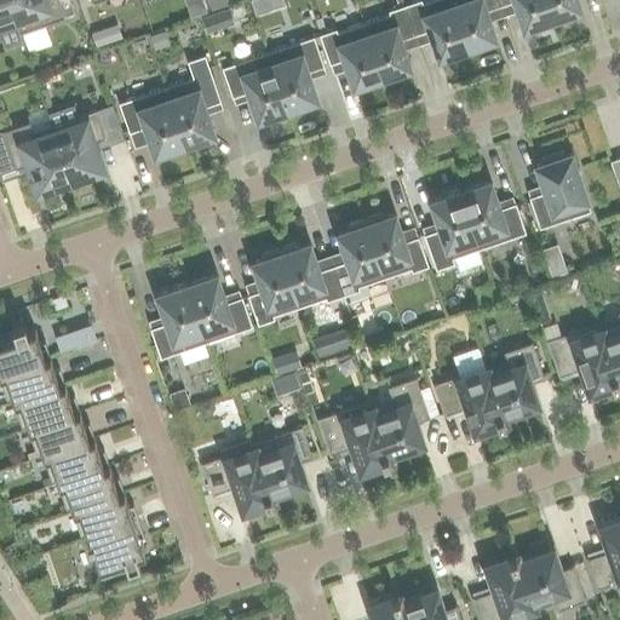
[(0,28),(16,23),(6,0),(0,0),(0,39),(1,39),(0,35),(0,28)]
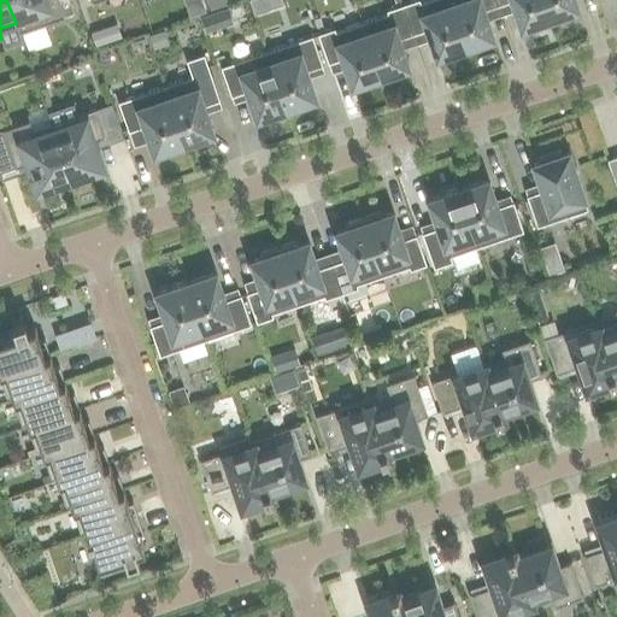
[(6,0),(16,23),(18,33),(64,17),(58,0),(6,0)]
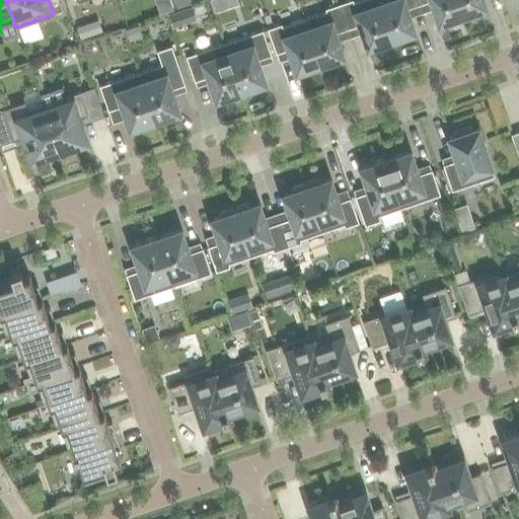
[(224,0),(209,0),(213,9),(226,5),(224,0)]
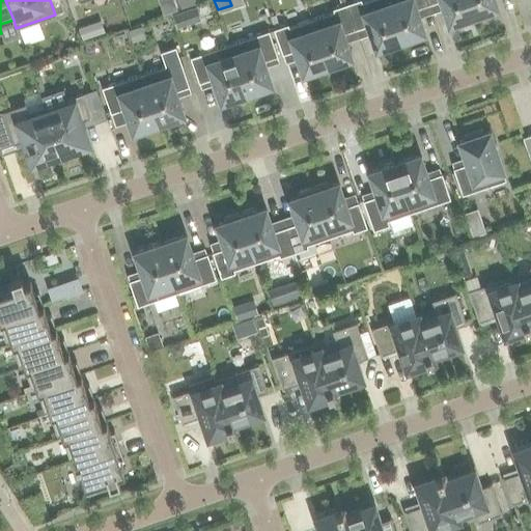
[(384,47),(385,50),(401,45),(385,0),(367,0),(362,2),(360,0),(358,0),(346,4),(355,30),(367,25),(375,49),(384,47)]
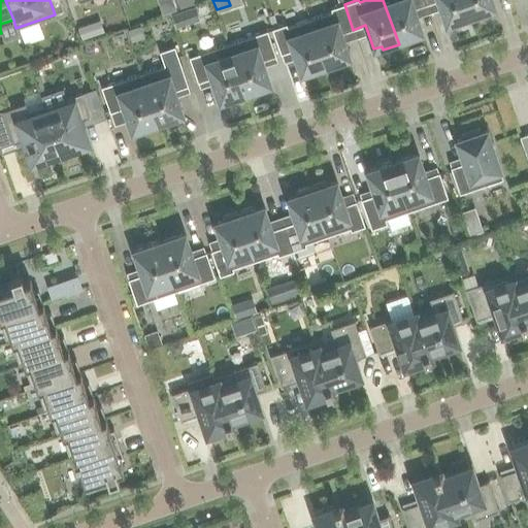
[(383,0),(399,44),(415,39),(414,35),(422,32),(414,9),(426,5),(424,0),(383,0)]
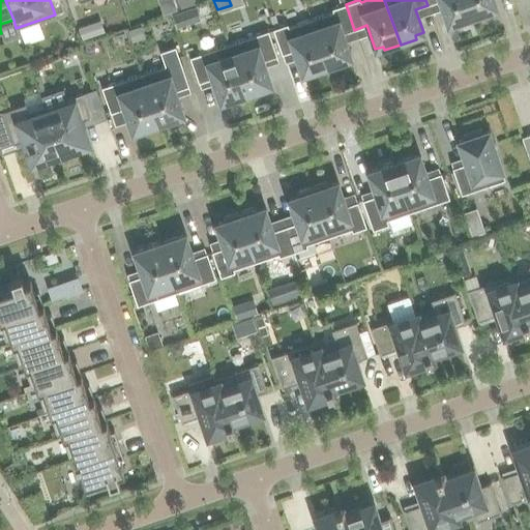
[(440,1),(447,24),(455,22),(458,25),(473,20),(466,0),(425,0),(428,5),(440,1)]
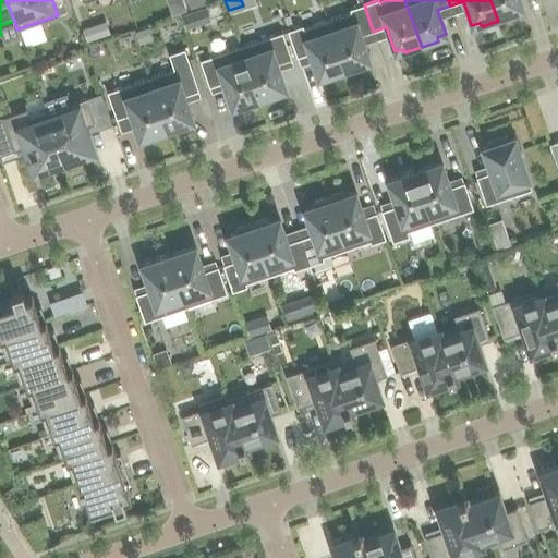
[(519,0),(490,0),(498,21),(514,15),(513,11),(522,8),(519,0)]
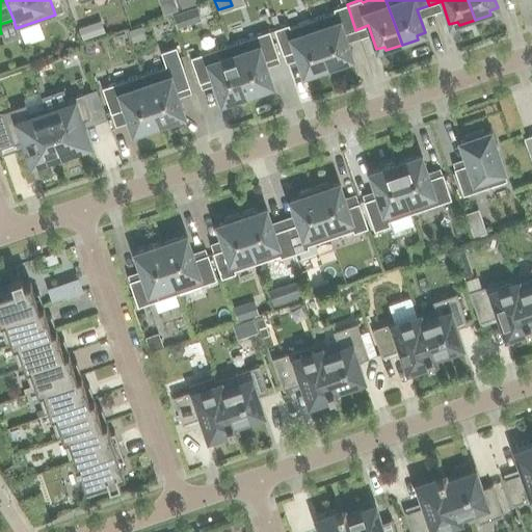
[(343,60),(351,57),(344,34),(355,30),(347,4),(333,9),(334,11),(312,20),(328,70),(345,64),(343,60)]
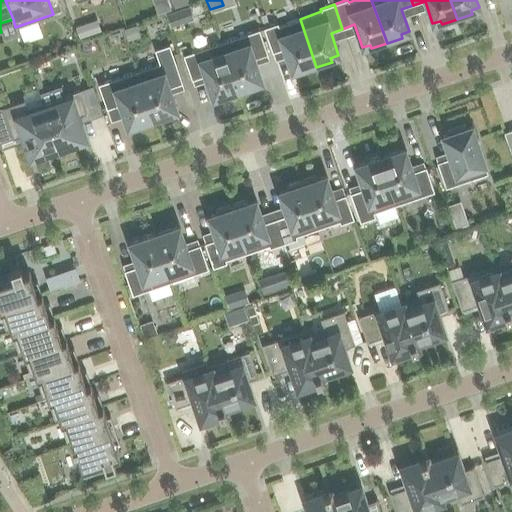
[(176,9),(164,13),(167,23),(179,19),(176,9)]
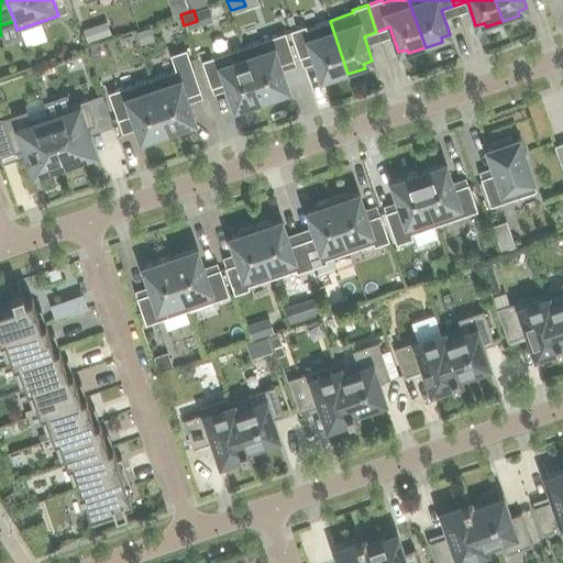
[(312,54),(321,79),(330,76),(331,79),(348,74),(330,21),(306,29),(305,25),(290,31),(299,58),(312,54)]
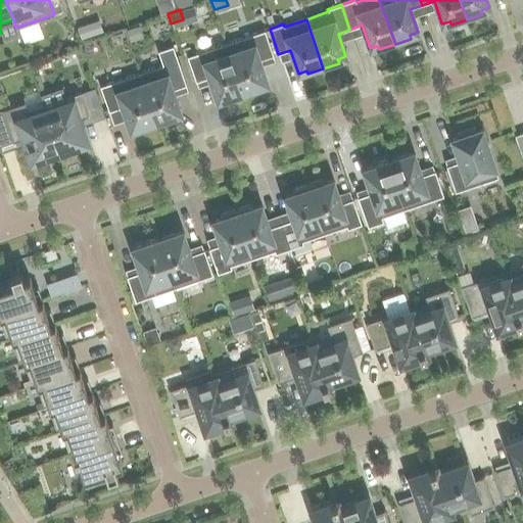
[(139,26),(127,30),(131,42),(143,37),(139,26)]
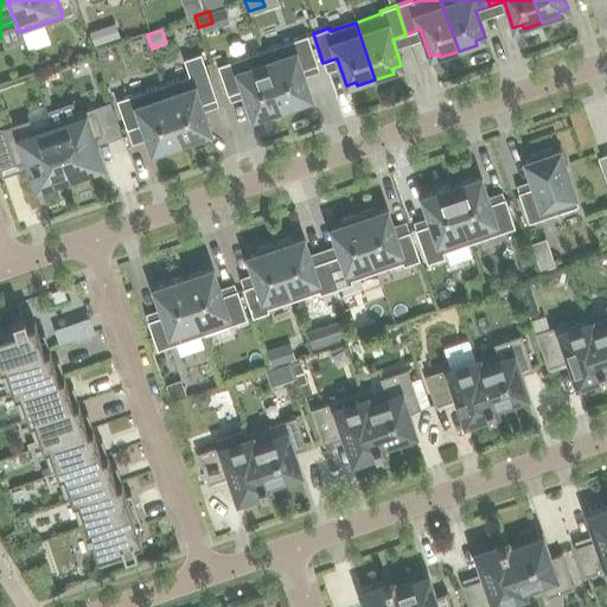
[(298,104),(296,102),(311,97),(301,70),(317,64),(307,36),(262,51),(282,109),(298,104)]
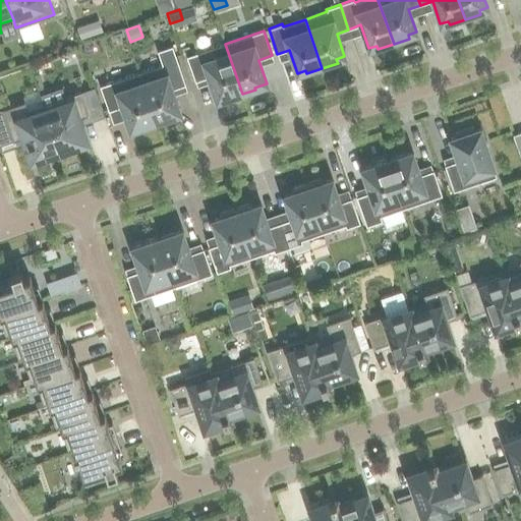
[(209,77),(217,100),(240,92),(241,94),(242,94),(225,44),(186,57),(194,81),(209,77)]
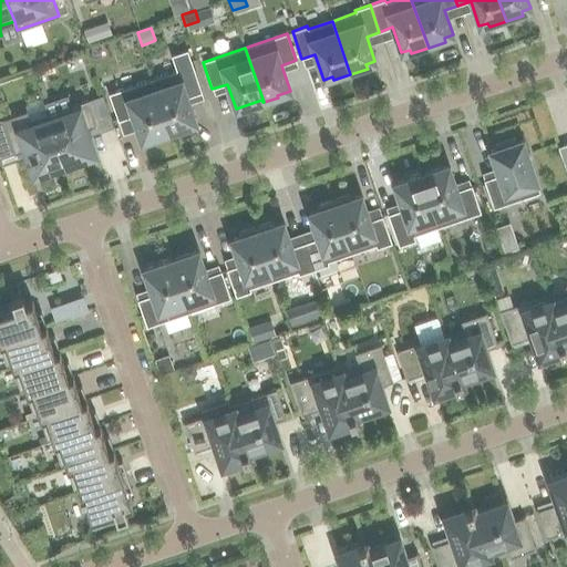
[(187,50),(171,55),(176,71),(151,80),(169,134),(171,134),(169,132),(196,123),(187,98),(202,92),(187,50)]
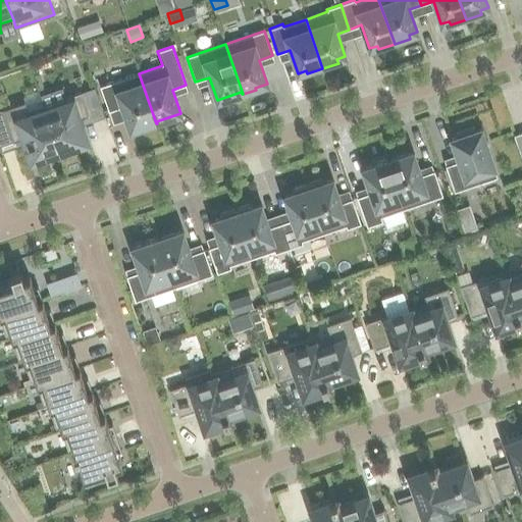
[(100,87),(108,111),(122,107),(129,131),(142,126),(143,127),(156,123),(139,73),(100,87)]
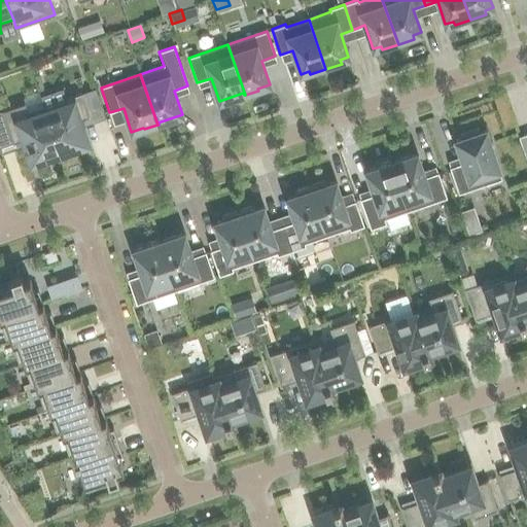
[(68,103),(48,109),(64,156),(85,149),(76,121),(90,117),(81,93),(66,99),(68,103)]
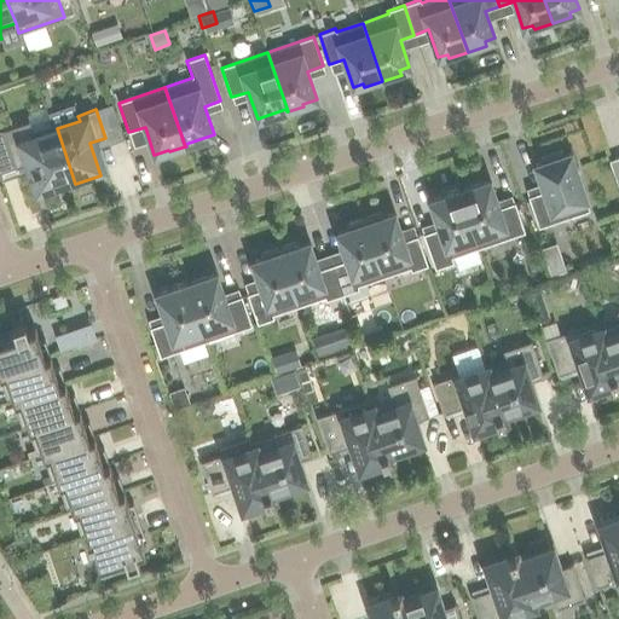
[(75,184),(57,128),(34,137),(29,121),(3,131),(16,168),(32,163),(34,169),(33,171),(35,175),(36,174),(42,195),(75,184)]
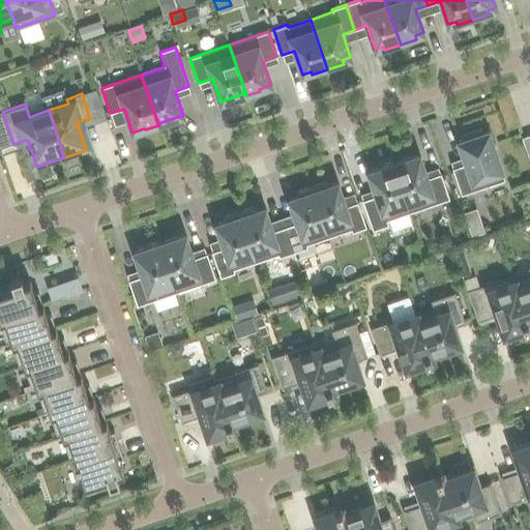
[(482,133),(481,129),(463,136),(464,139),(459,141),(466,164),(452,168),(461,195),(504,180),(497,157),(499,157),(494,143),(492,143),(488,130),(482,133)]
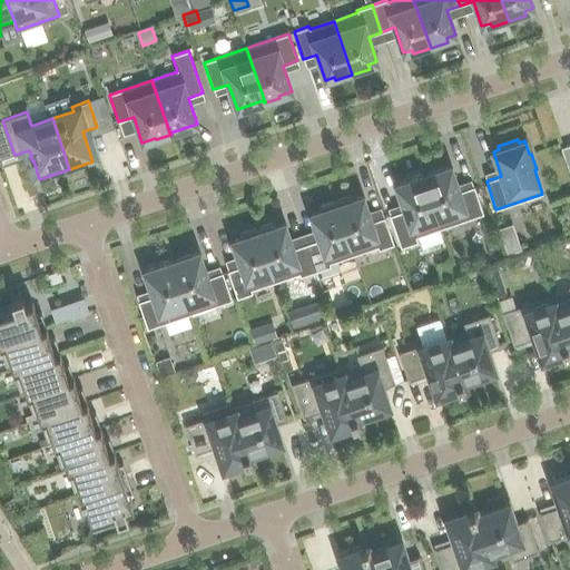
[(483,214),(474,187),(459,192),(450,166),(424,175),(423,173),(422,174),(441,228),(483,214)]
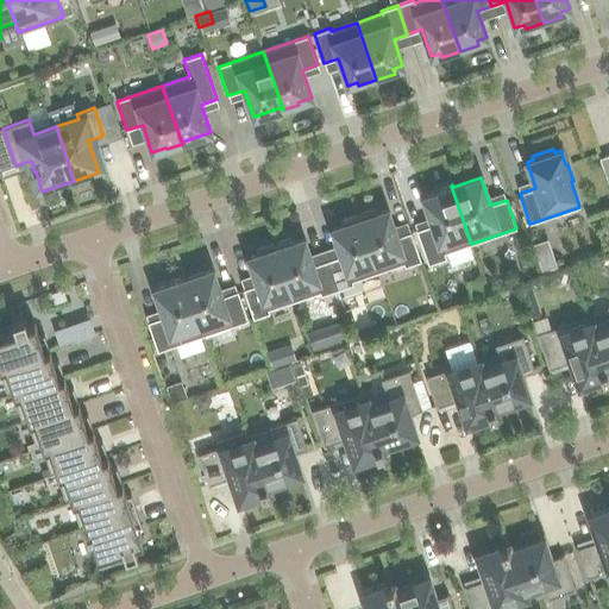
[(432,225),(416,230),(428,264),(446,258),(444,253),(471,244),(451,186),(435,190),(437,193),(422,198),(432,225)]
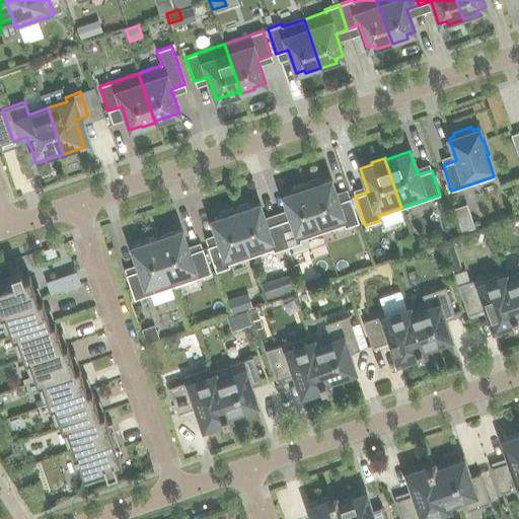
[(321,232),(344,225),(345,227),(358,222),(350,198),(338,202),(330,178),(322,181),(320,178),(305,183),(321,232)]
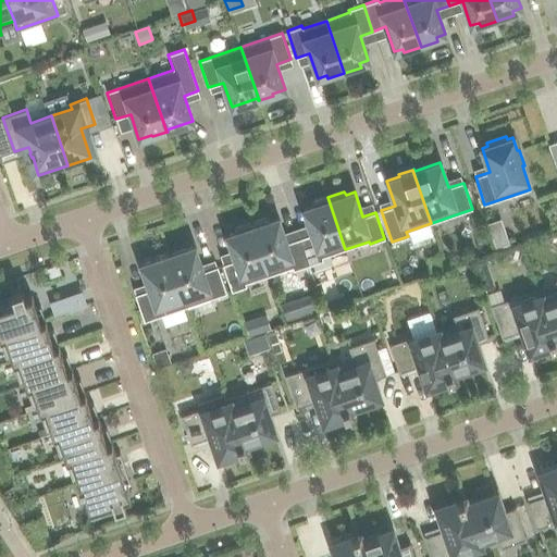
[(299,238),(308,265),(323,260),(322,257),(345,249),(327,197),(310,202),(312,206),(304,209),(311,234),(299,238)]
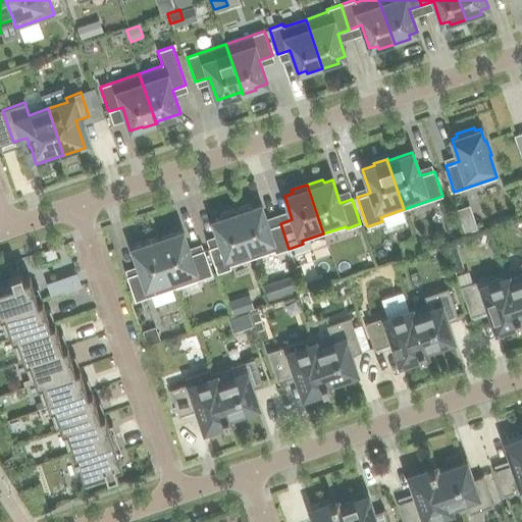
[(289,249),(280,223),(268,227),(260,204),(252,207),(251,204),(236,209),(252,258),(274,251),(275,253),(289,249)]
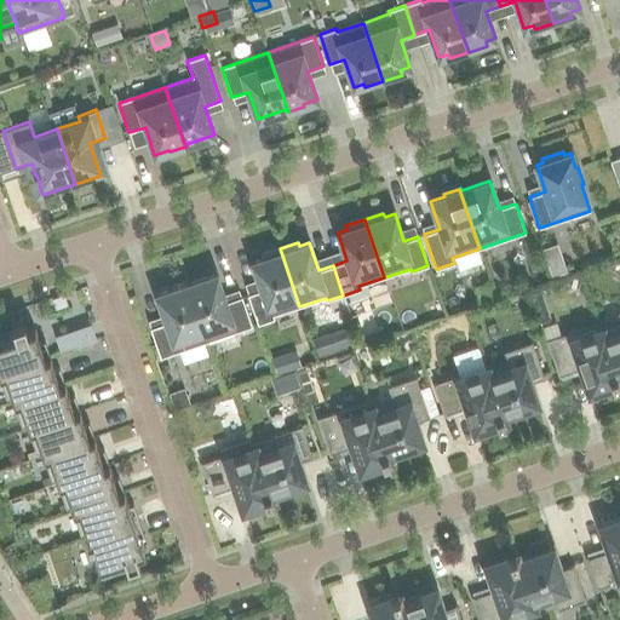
[(280,248),(260,254),(262,259),(252,262),(262,290),(247,294),(258,325),(274,319),(273,315),(299,306),(280,248)]
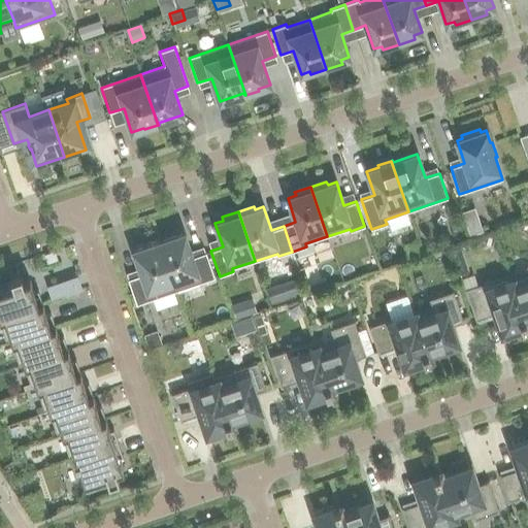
[(160,242),(159,240),(158,240),(175,291),(215,277),(206,253),(192,257),(184,234),(160,242)]
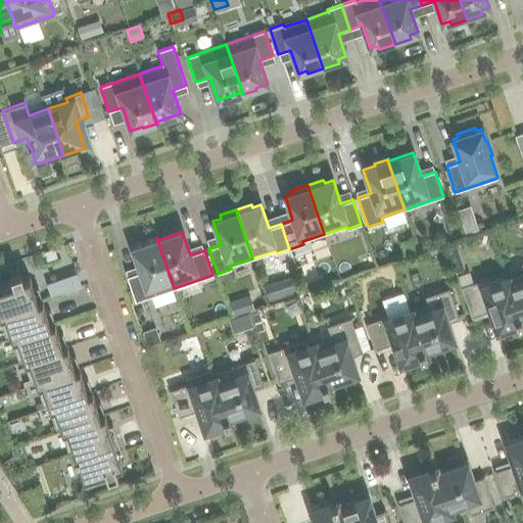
[(140,272),(127,277),(135,301),(174,288),(156,238),(143,243),(144,244),(132,248),(140,272)]
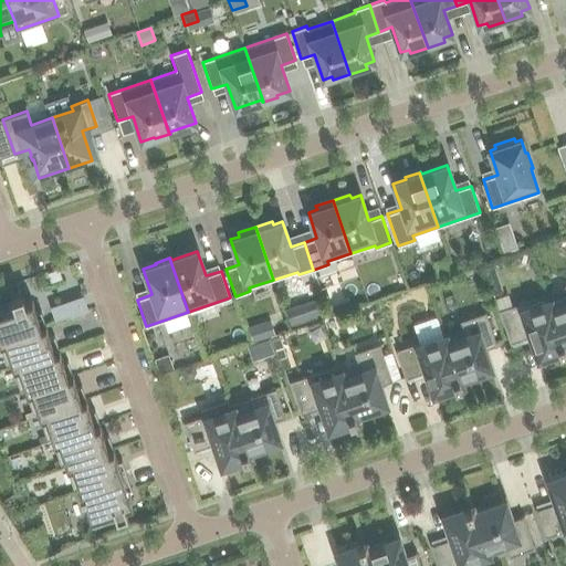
[(58,270),(46,274),(50,283),(61,280),(58,270)]
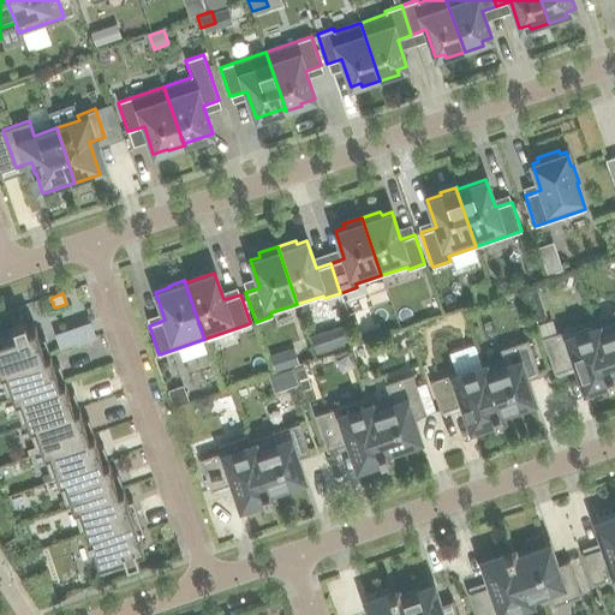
[(541,302),(529,306),(532,320),(545,315),(541,302)]
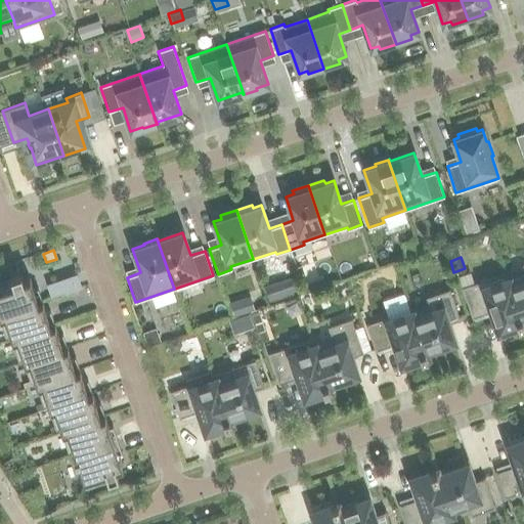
[(523,263),(523,264),(523,268),(523,274),(508,280),(522,322),(523,322),(521,316),(523,315),(523,263)]
